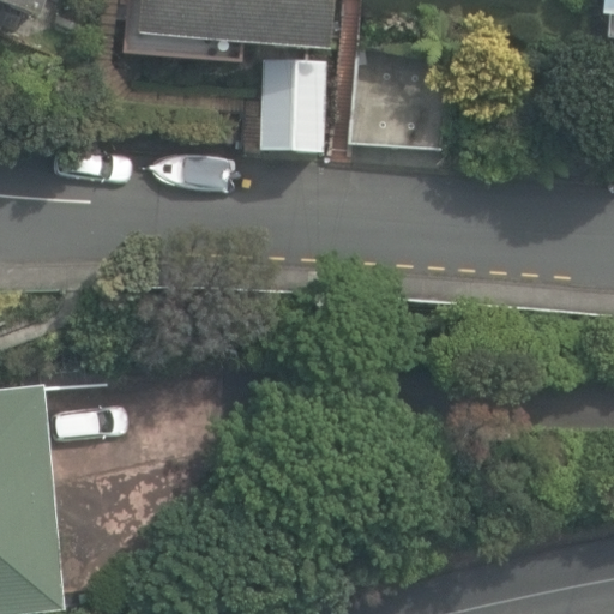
[(0,0),(0,2),(42,19),(49,0),(0,0)]
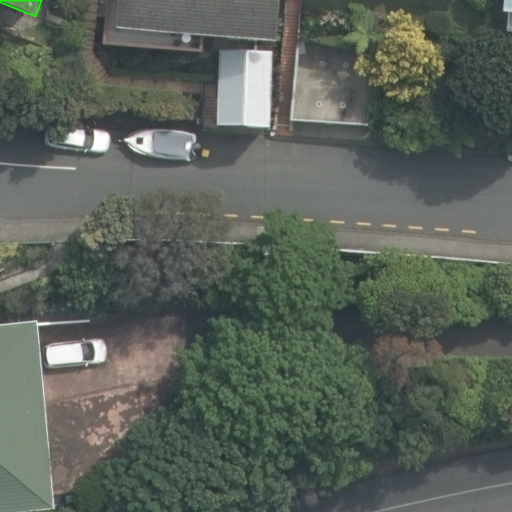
[(120,0),(118,28),(277,42),(280,0),(120,0)]
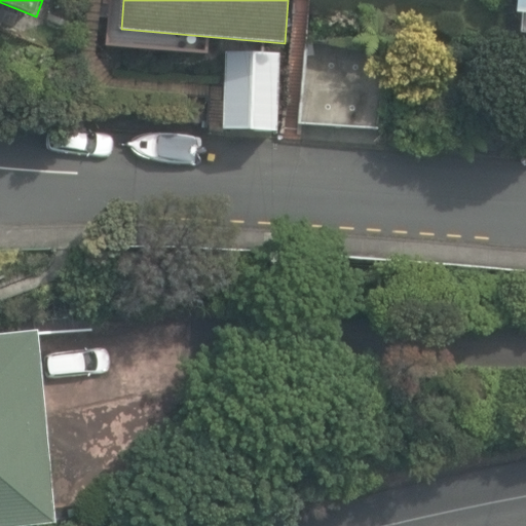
[(525,0),(517,0),(517,13),(523,13),(523,23),(525,25),(525,0)]
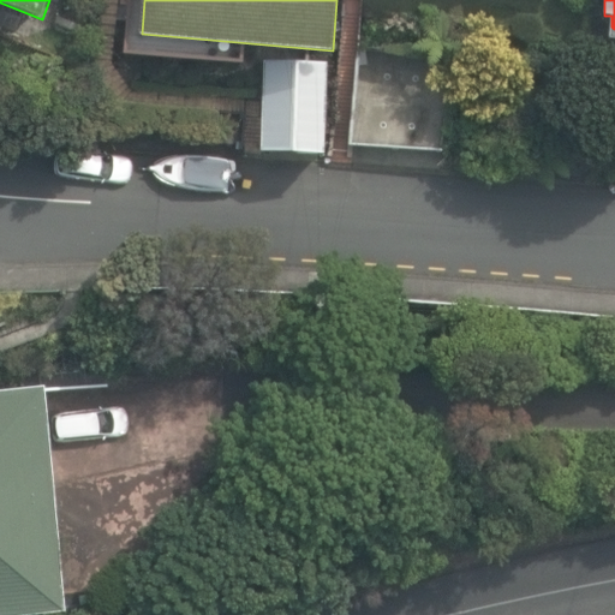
[(354,147),(443,153),(451,58),(362,52),(354,147)]
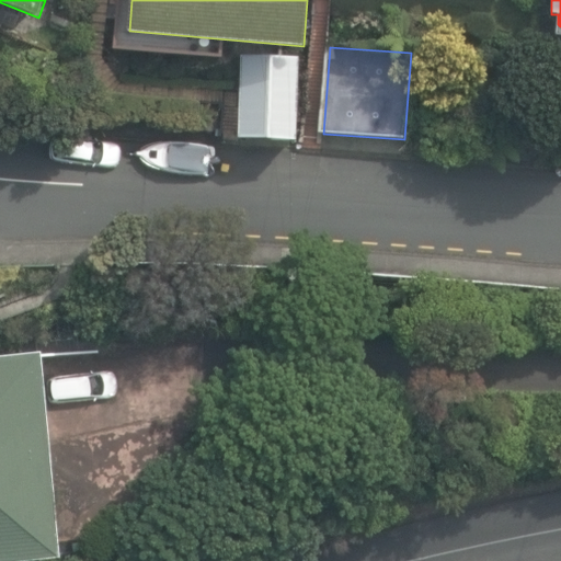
[(241,139),(296,141),(299,63),(244,60),(241,139)]
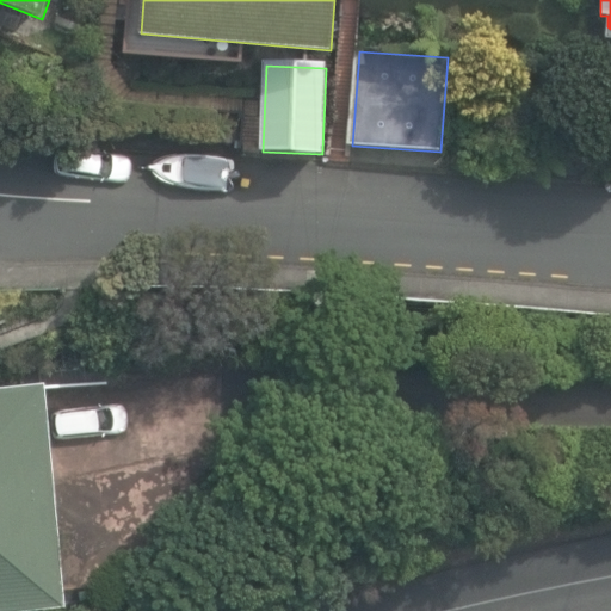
[(0,387),(0,610),(13,610),(68,606),(48,383),(0,387)]
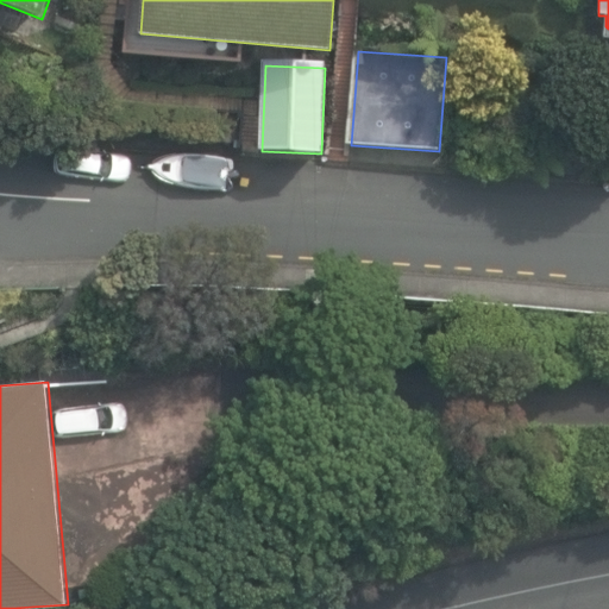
All buildings are outlined.
